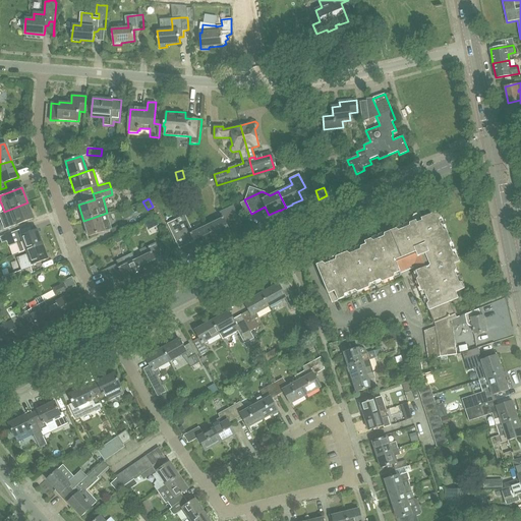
[(27,203),(4,212),(0,213),(0,218),(4,229),(34,218),(27,203)]
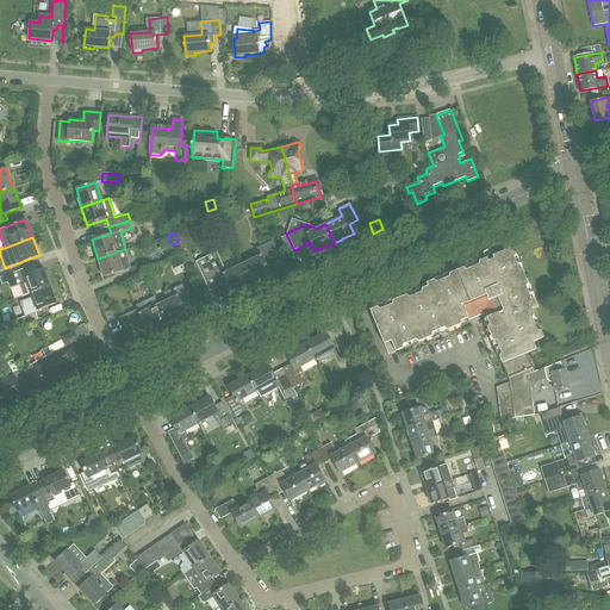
[(259,256),(242,265),(251,282),(271,274),(266,265),(281,256),(273,241),(255,249),(259,256)]
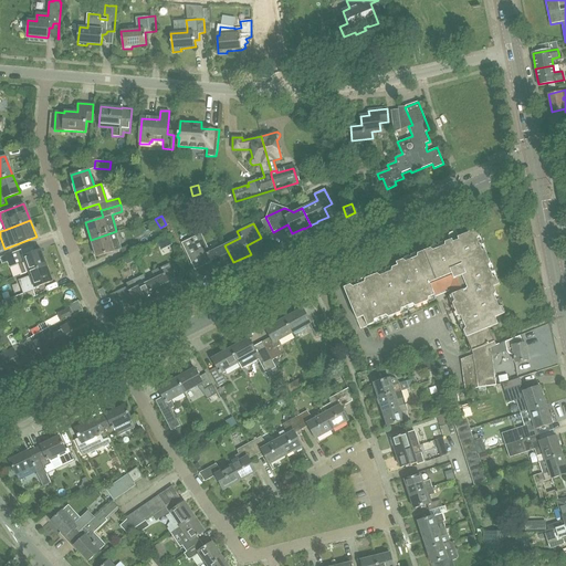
[(491,347),(496,345),(490,328),(499,325),(495,317),(505,313),(494,286),(500,284),(477,229),(458,238),(457,234),(452,233),(448,234),(450,240),(397,262),(398,265),(344,287),(360,328),(437,299),(435,295),(450,289),(452,295),(449,296),(473,355),(460,360),(465,390),(479,388),(485,387),(496,386),(491,347)]
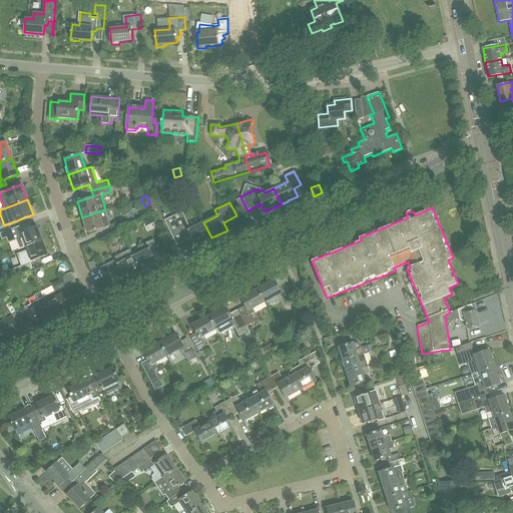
[(105,209),(82,217),(87,232),(103,227),(109,225),(110,225),(105,209)]
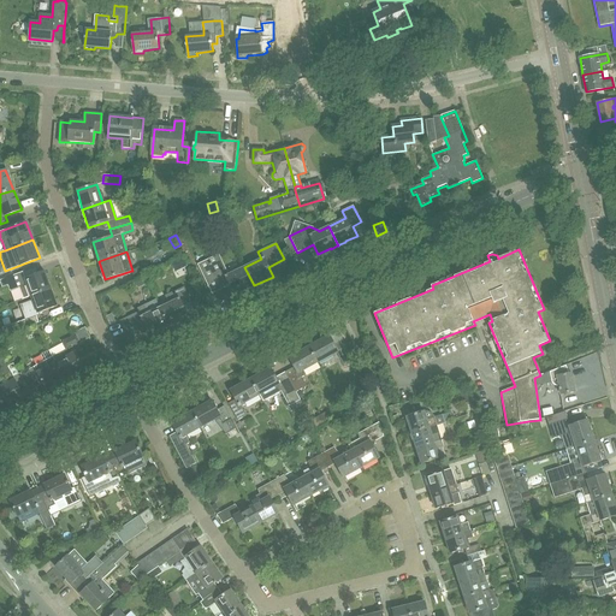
[(215,260),(200,267),(212,294),(221,289),(229,285),(234,295),(246,290),(252,286),(254,285),(244,267),(227,276),(224,277),(215,260)]
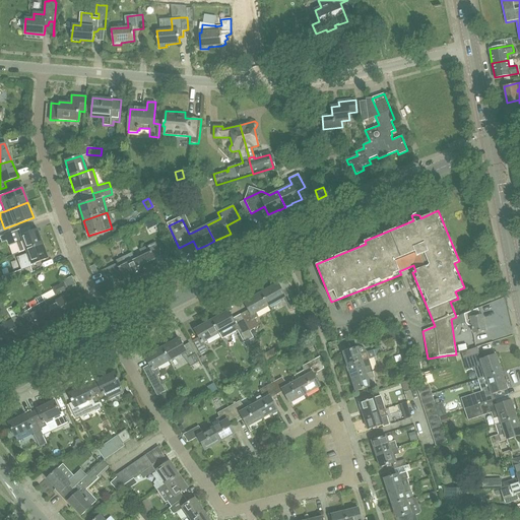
[(112,229),(111,229),(114,236),(127,230),(125,225),(123,222),(112,229)]
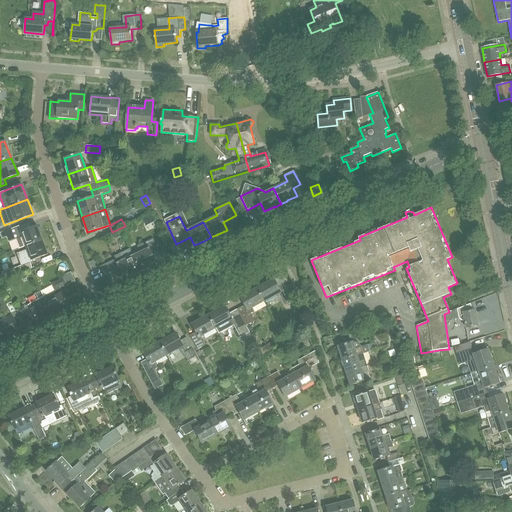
[(19,249),(26,246),(43,240),(37,225),(21,232),(18,226),(0,232),(0,234),(2,239),(7,237),(9,242),(15,240),(19,249)]
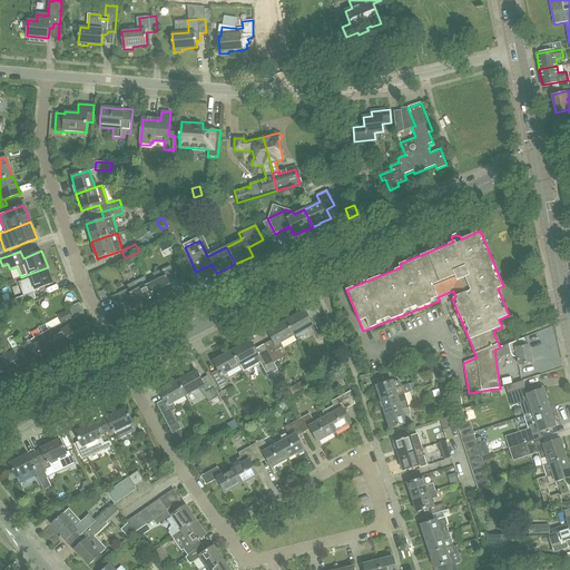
[(174,294),(173,292),(169,285),(177,281),(169,266),(151,274),(154,278),(146,282),(147,284),(156,302),(174,294)]
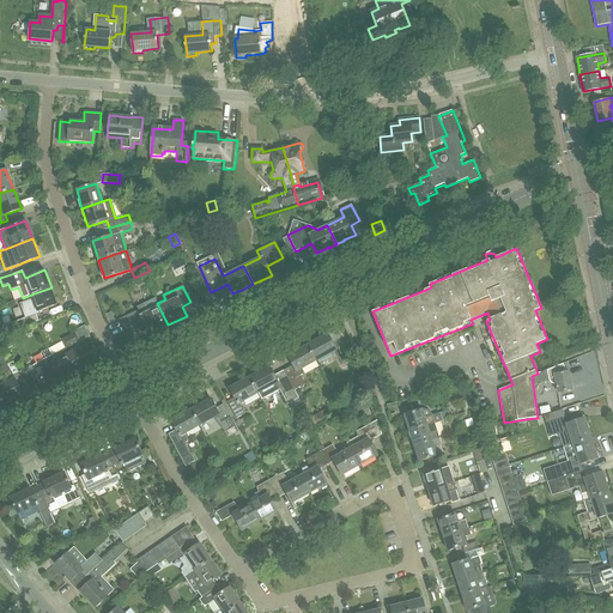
[(23,319),(16,321),(17,323),(19,329),(40,321),(36,314),(38,314),(38,311),(58,304),(52,287),(31,295),(32,298),(19,303),(25,319),(23,319)]
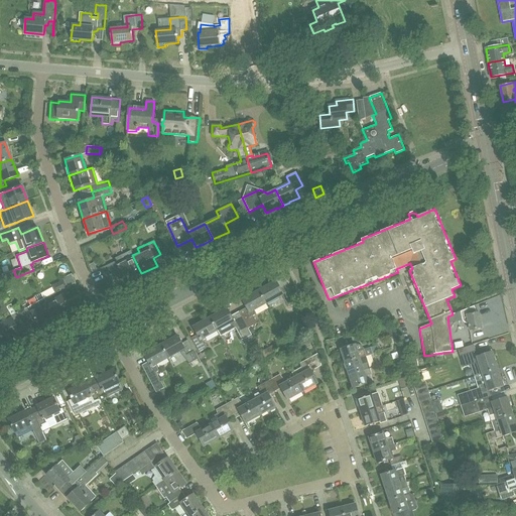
[(125,281),(141,273),(133,257),(125,261),(122,255),(114,259),(115,261),(101,268),(105,277),(120,270),(125,281)]
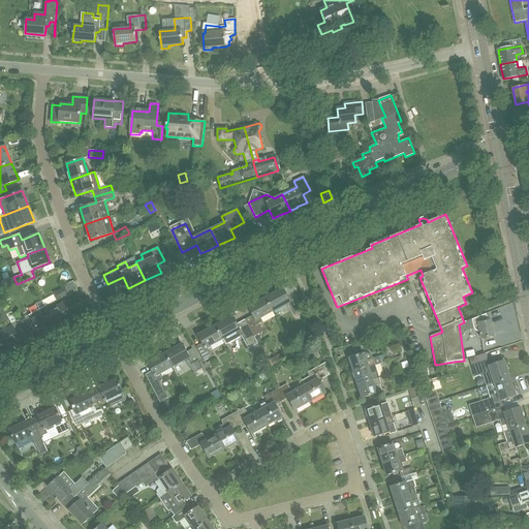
[(96,269),(90,272),(94,279),(99,276),(96,269)]
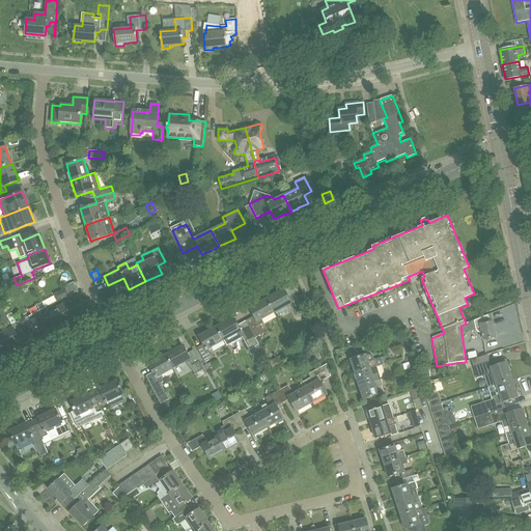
[(54,295),(58,301),(46,307),(56,328),(73,318),(62,299),(68,296),(65,288),(54,295)]
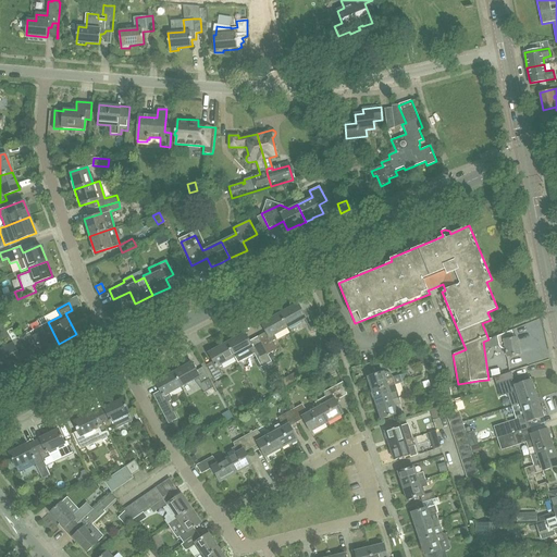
[(280,313),(286,326),(304,318),(311,331),(318,326),(310,307),(301,311),(297,304),(280,313)]
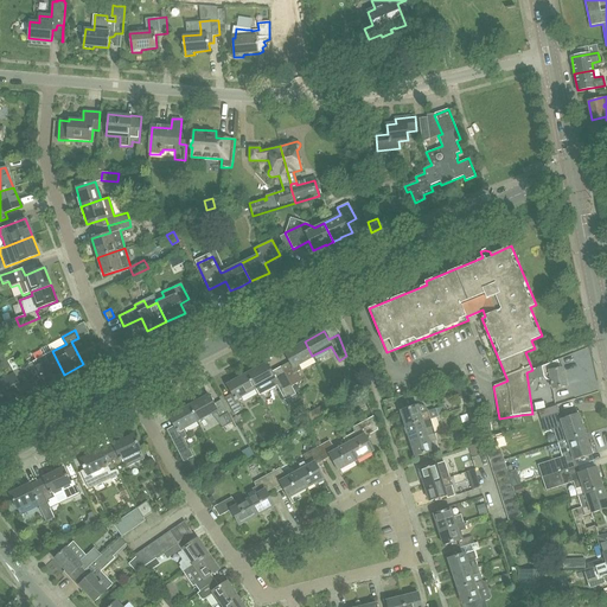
[(289,362),(280,366),(289,383),(292,387),(302,381),(298,372),(300,371),(296,365),(312,356),(305,342),(285,353),(289,362)]
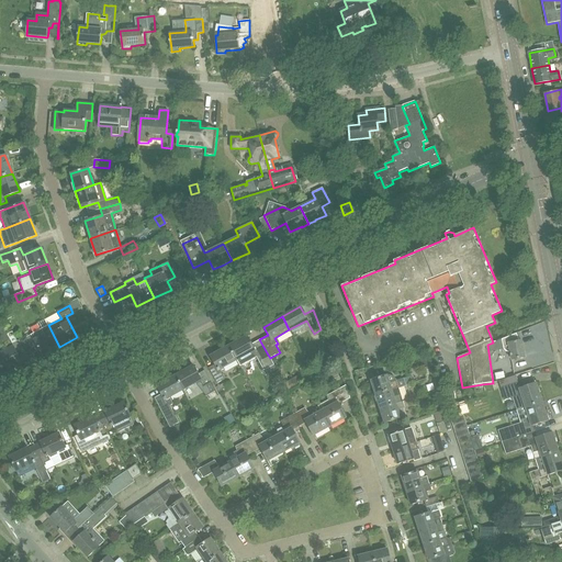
[(43,356),(59,347),(48,325),(45,319),(37,324),(41,329),(31,335),(26,337),(20,340),(25,352),(32,349),(31,348),(37,345),(43,356)]
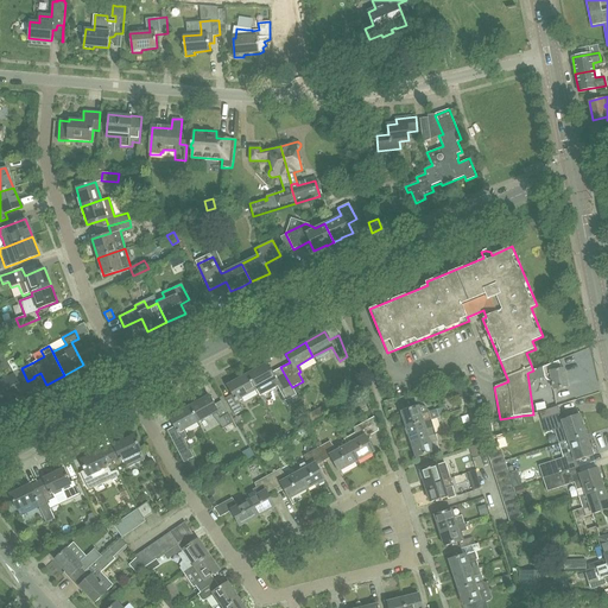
[(0,362),(5,372),(11,368),(0,347),(0,362)]
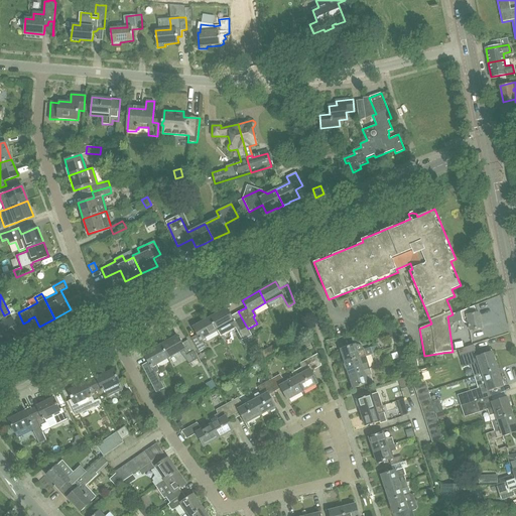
[(482,329),(479,312),(477,312),(474,306),(461,311),(463,319),(464,320),(465,321),(466,323),(467,323),(469,323),(471,331),(482,329)]
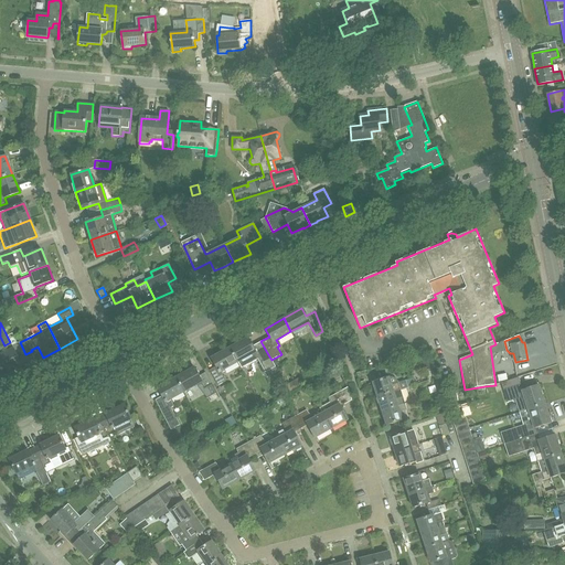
[(247,338),(230,349),(237,362),(241,369),(257,359),(259,362),(265,372),(265,373),(276,368),(275,366),(272,361),(272,360),(269,356),(260,341),(253,347),(247,338)]
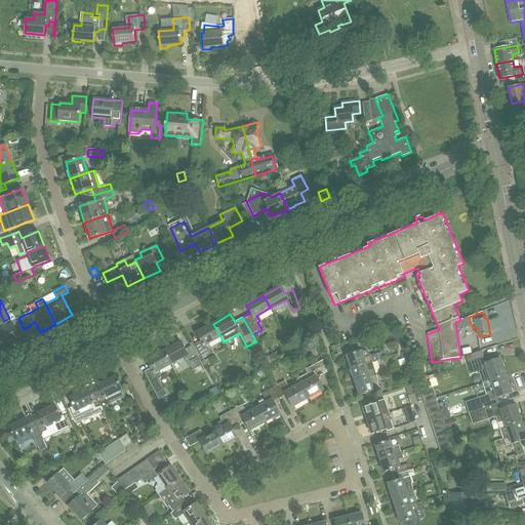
[(220,336),(213,324),(197,333),(201,340),(194,345),(202,358),(209,354),(204,345),(220,336)]
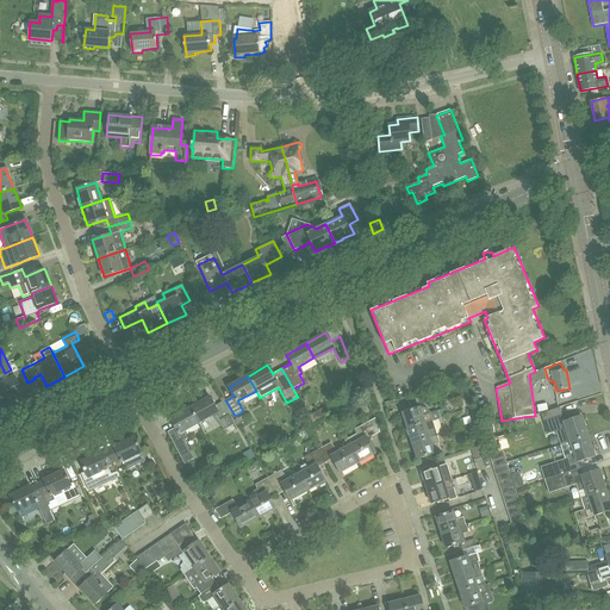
[(5,387),(0,390),(0,410),(7,408),(4,402),(17,394),(8,379),(1,383),(5,387)]
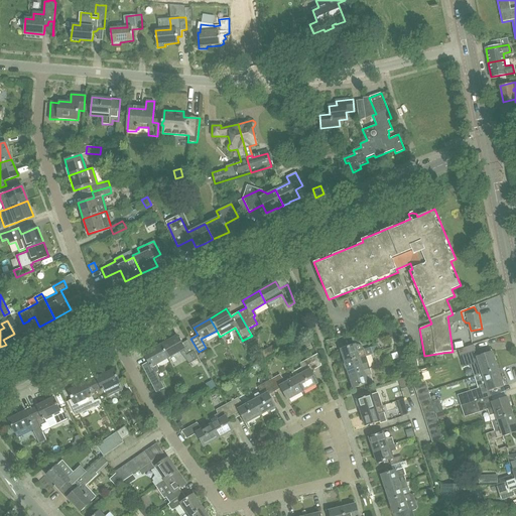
[(385,329),(388,338),(396,336),(393,326),(385,329)]
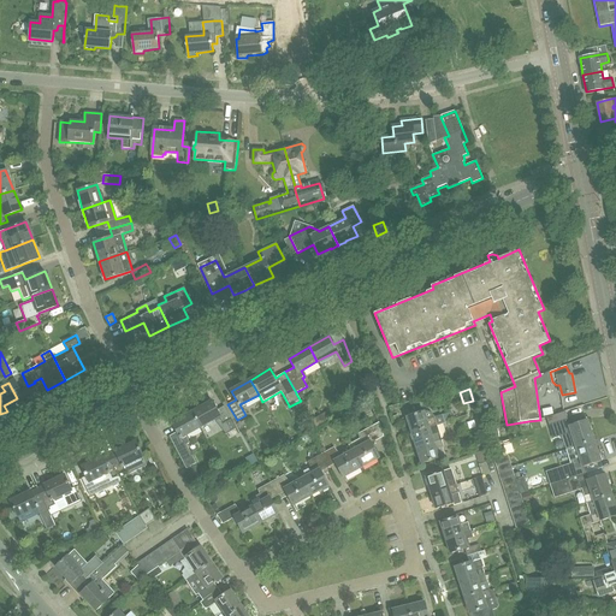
[(212,401),(191,413),(200,427),(214,419),(225,434),(236,428),(234,422),(224,406),(217,410),(212,401)]
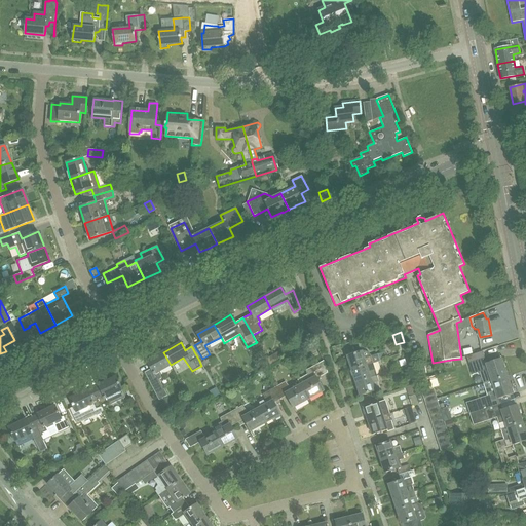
[(346,355),(351,370),(373,363),(380,361),(377,353),(371,355),(370,354),(368,352),(367,351),(365,351),(364,351),(362,351),(346,355)]
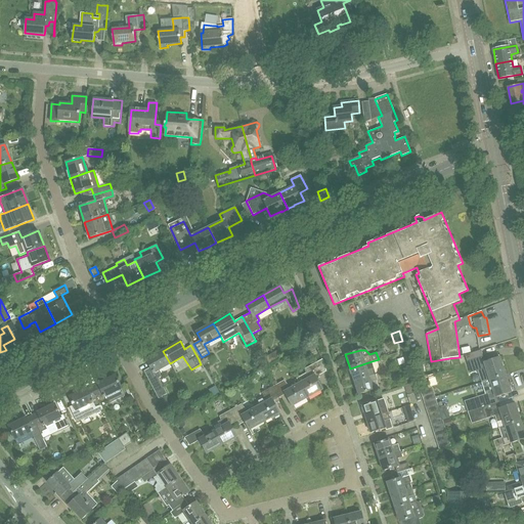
[(150,367),(144,372),(151,386),(159,398),(167,394),(158,378),(161,377),(158,369),(170,363),(163,351),(145,360),(150,367)]
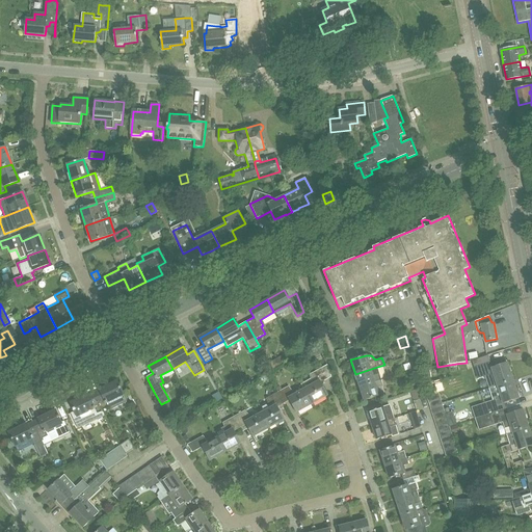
[(489,362),(481,365),(485,376),(489,388),(513,380),(507,363),(491,368),(489,362)]
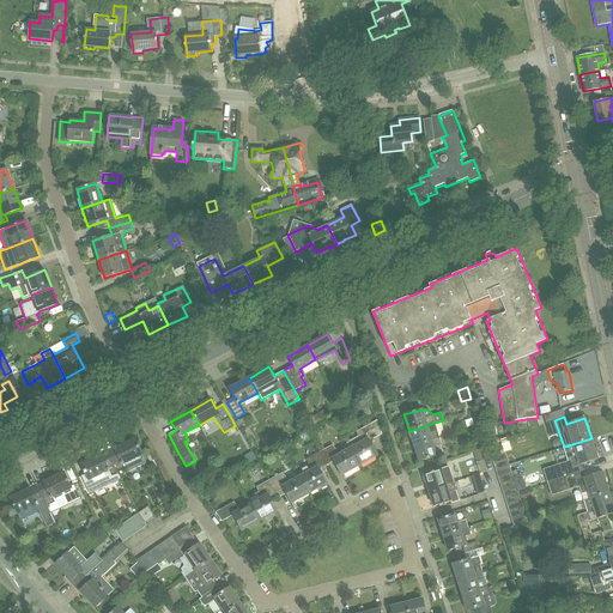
[(236,423),(240,429),(248,424),(244,418),(236,423)]
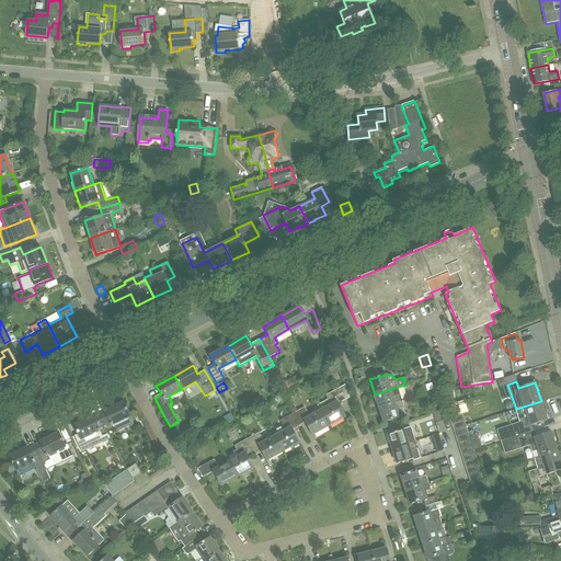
[(318,405),(321,411),(329,425),(345,416),(338,403),(350,398),(344,385),(327,395),(328,399),(318,405)]
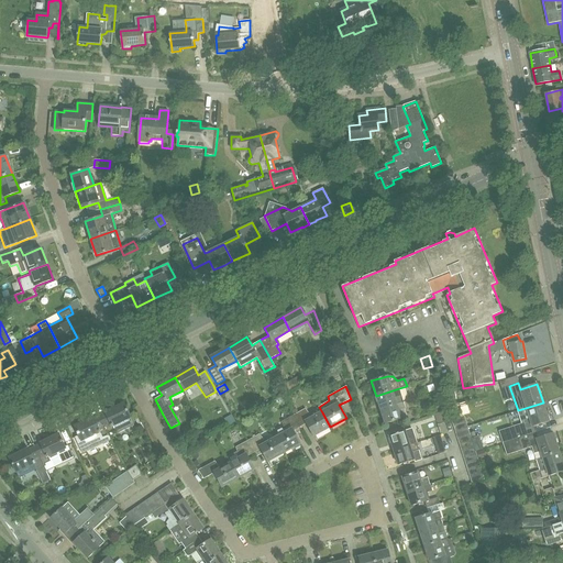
[(399,388),(376,396),(381,409),(404,401),(401,395),(399,388)]
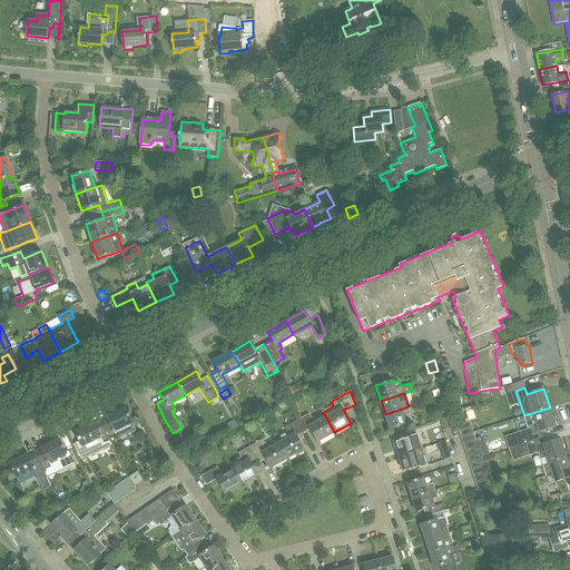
[(454,405),(462,404),(461,395),(453,396),(454,405)]
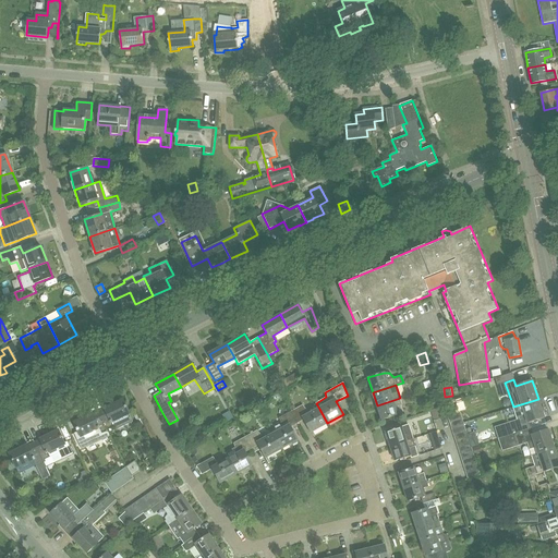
[(400,398),(377,405),(381,420),(402,413),(400,405),(402,405),(400,398)]
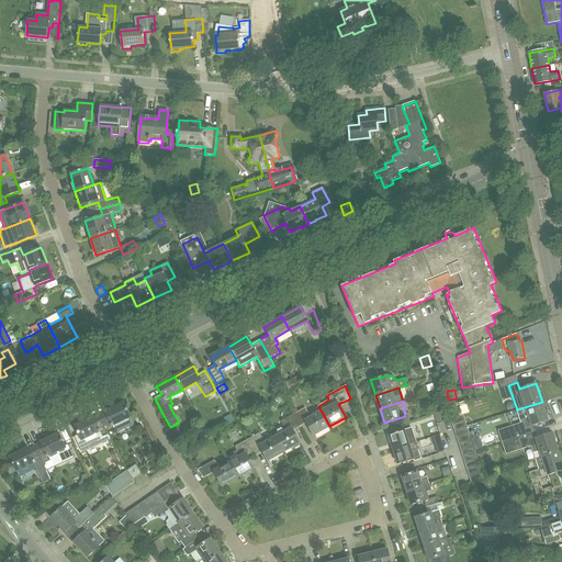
[(104,412),(100,415),(109,434),(115,430),(116,433),(134,425),(130,417),(131,416),(124,402),(104,412)]
